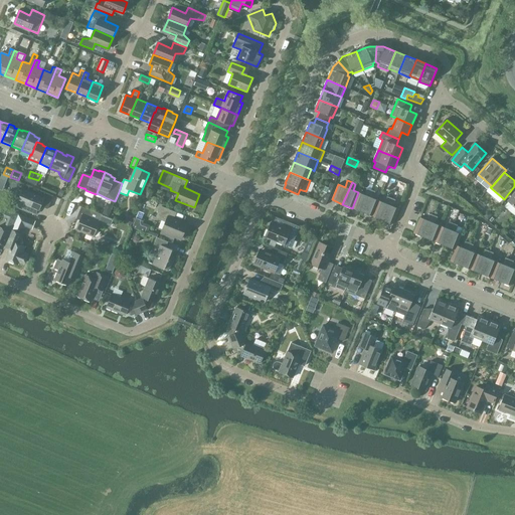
[(352,208),(362,212),(371,190),(367,189),(365,195),(358,192),(352,208)]
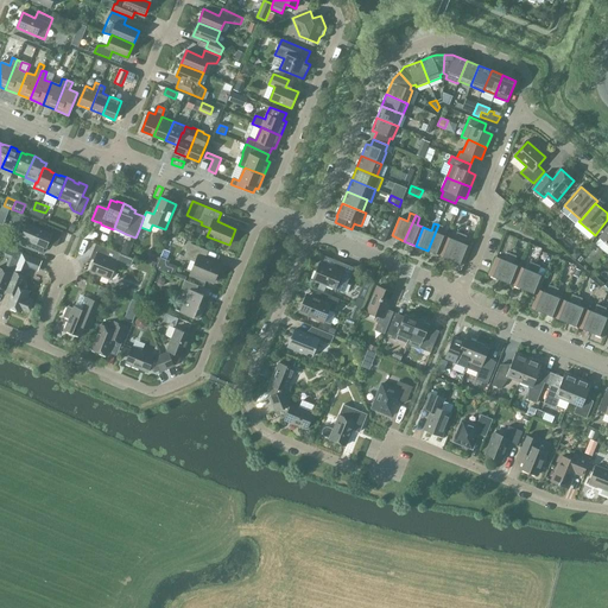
[(49,244),(57,247),(63,232),(49,225),(45,232),(27,225),(21,238),(24,239),(20,245),(42,253),(45,247),(46,248),(49,244)]
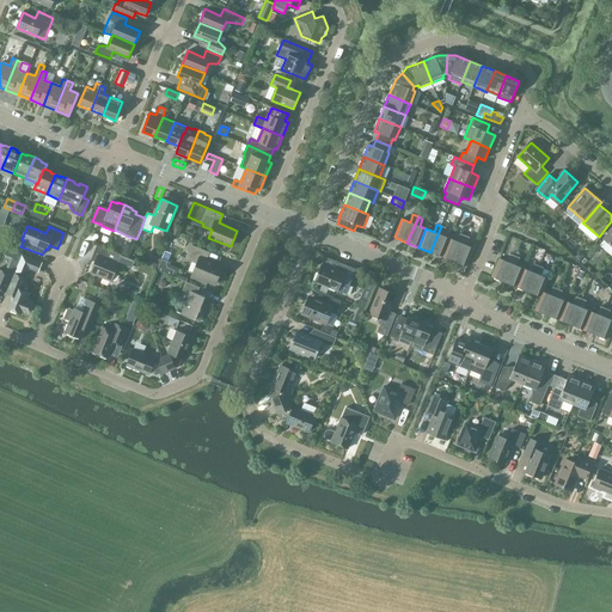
[(446,228),(441,226),(430,252),(442,257),(450,238),(444,236),(446,228)]
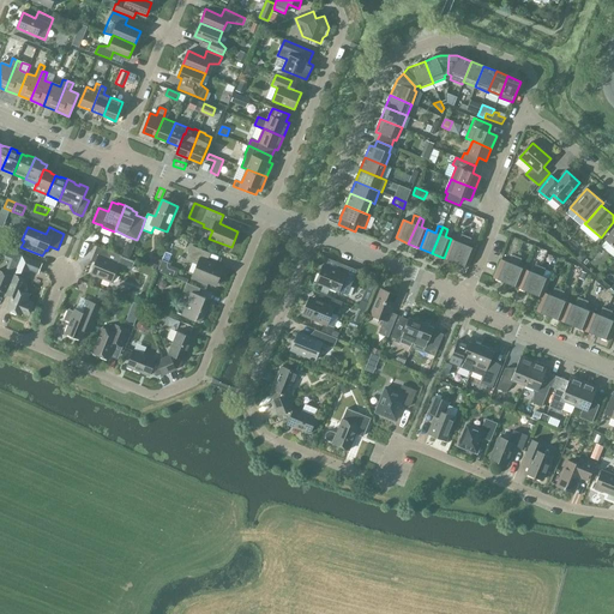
[(444,258),(456,263),(467,236),(462,235),(458,242),(451,239),(444,258)]
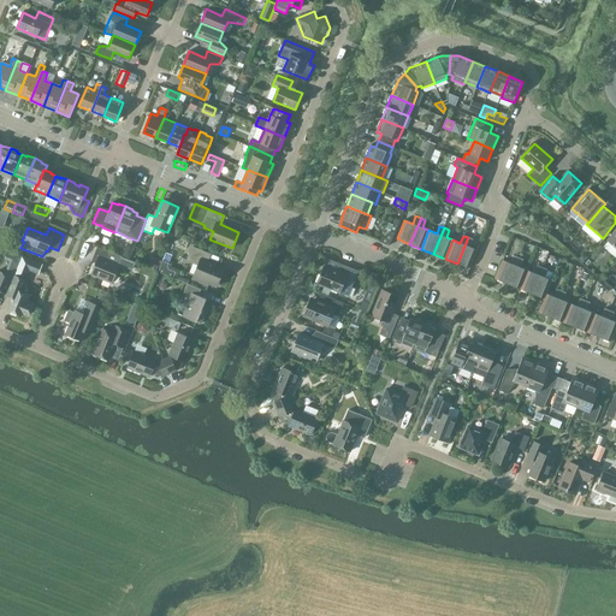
[(473,240),(468,237),(457,264),(469,268),(478,250),(471,247),(473,240)]
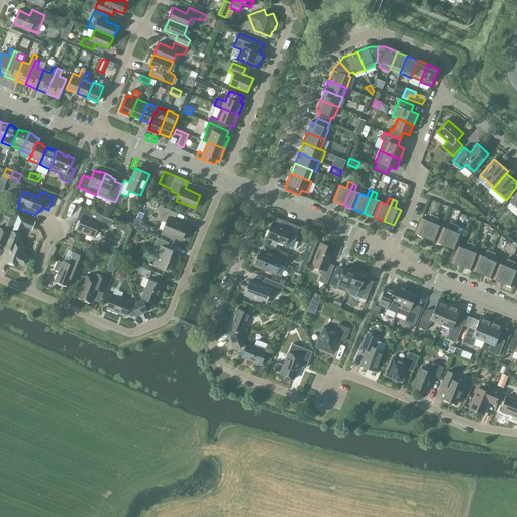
[(77,230),(94,237),(100,222),(105,224),(107,217),(82,207),(79,215),(83,216),(77,230)]
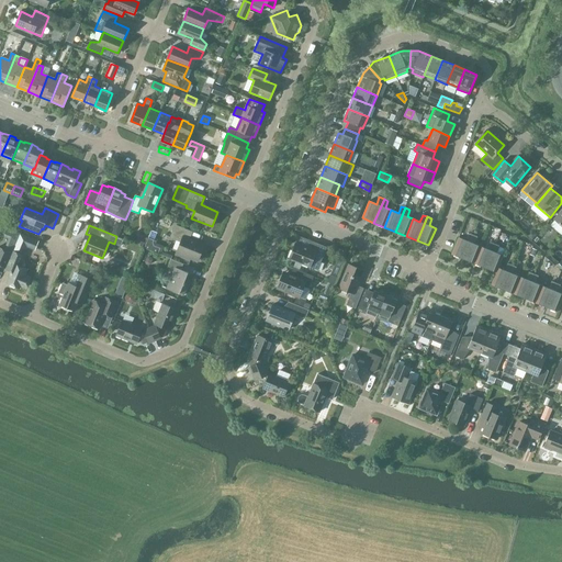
[(191,258),(198,261),(204,245),(189,239),(192,232),(176,225),(171,237),(181,242),(177,253),(182,255),(182,257),(190,260),(191,258)]
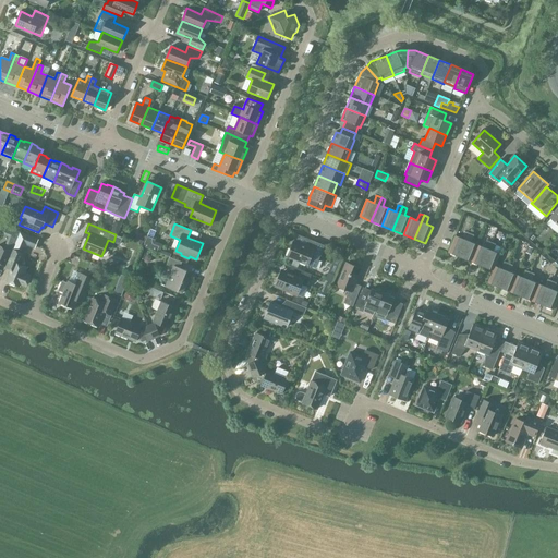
[(7,265),(5,268),(11,270),(7,281),(20,287),(20,284),(25,287),(29,276),(24,274),(27,268),(20,265),(24,254),(27,245),(35,249),(35,246),(38,240),(21,232),(7,265)]
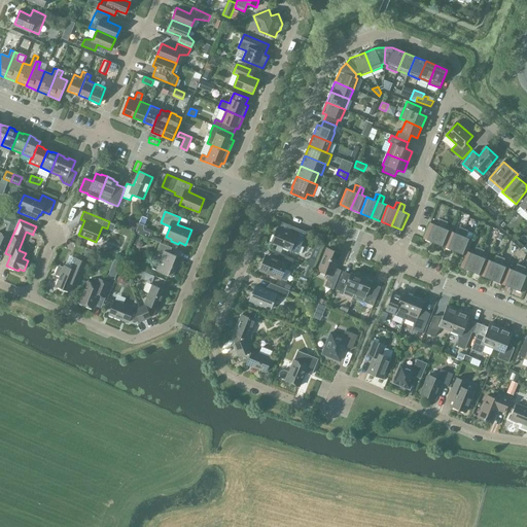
[(424,239),(434,243),(444,220),(440,219),(436,225),(430,223),(424,239)]
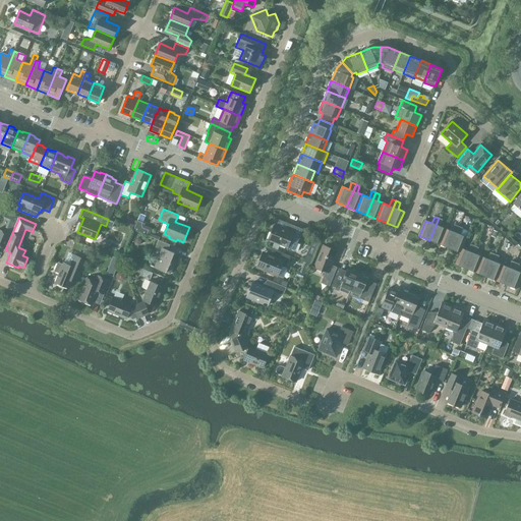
[(443,220),(439,218),(429,240),(440,244),(446,228),(441,226),(443,220)]
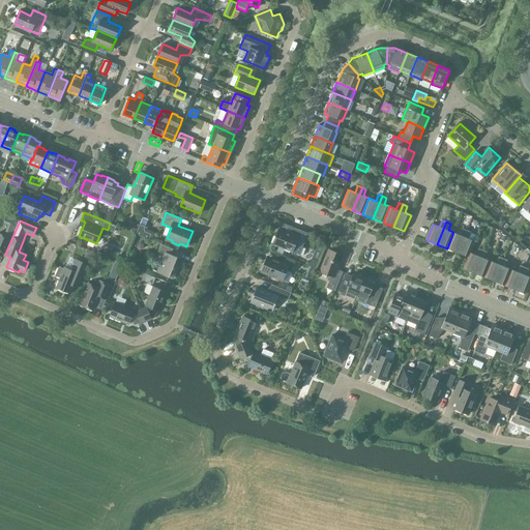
[(140,225),(136,234),(152,240),(155,233),(147,230),(148,228),(140,225)]
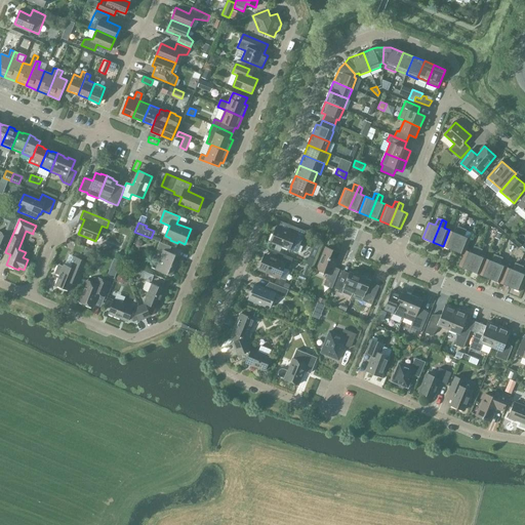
[(296,252),(300,243),(306,231),(292,226),(289,232),(276,227),(270,241),(290,249),(296,252)]
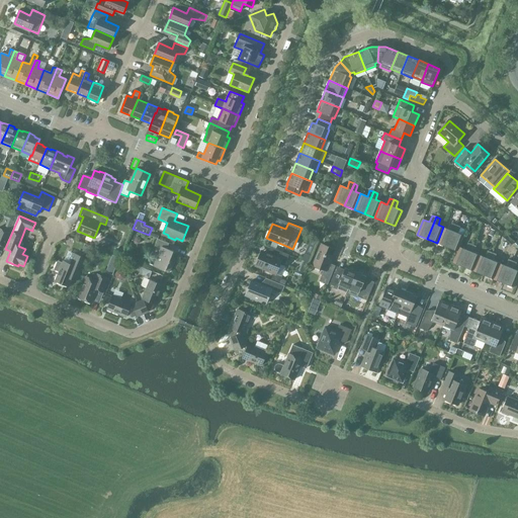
[(437,243),(447,247),(456,225),(452,224),(449,230),(443,227),(437,243)]
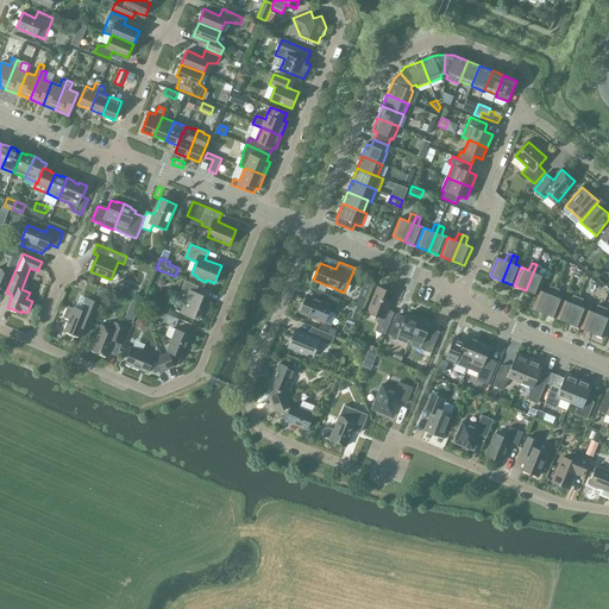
[(541,267),(537,264),(526,290),(538,295),(538,296),(540,290),(546,277),(539,274),(541,267)]
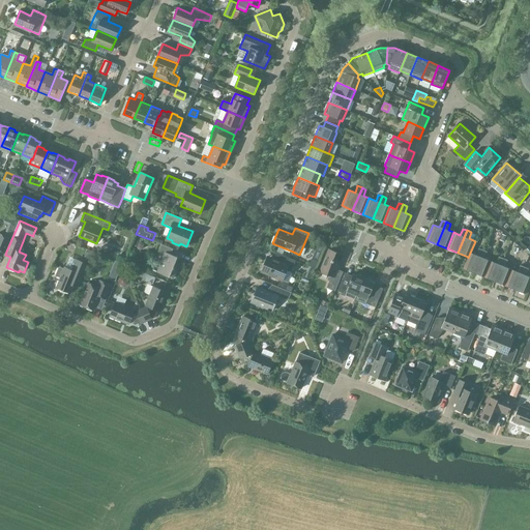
[(0,249),(5,253),(11,239),(0,234),(0,249)]
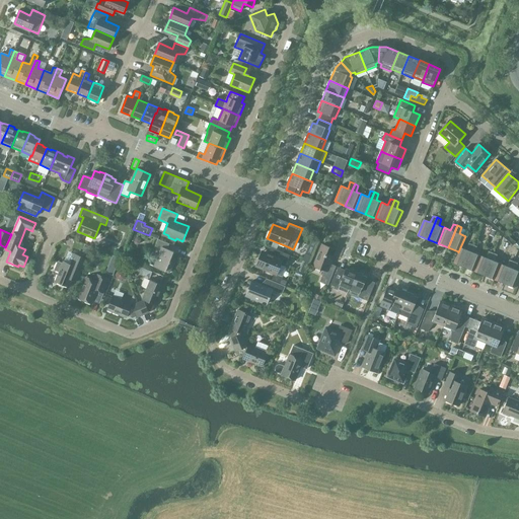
[(173,263),(170,262),(173,251),(167,249),(169,243),(158,239),(155,246),(161,248),(154,267),(169,273),(173,263)]
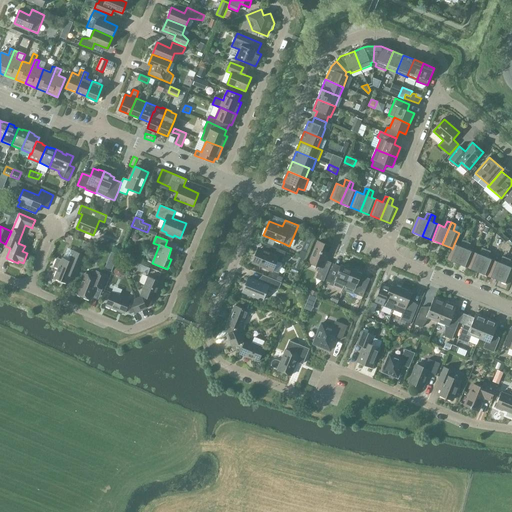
[(447,259),(458,263),(467,242),(462,240),(460,246),(454,244),(452,249),(452,248),(447,259)]
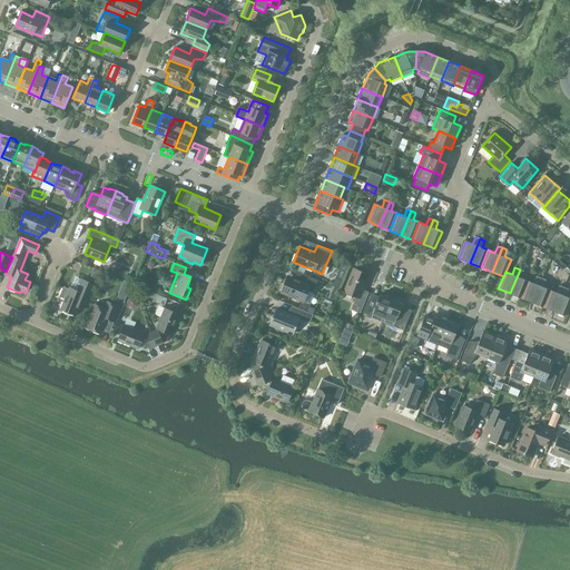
[(356,297),(354,303),(363,307),(369,293),(363,290),(369,274),(354,268),(344,292),(356,297)]
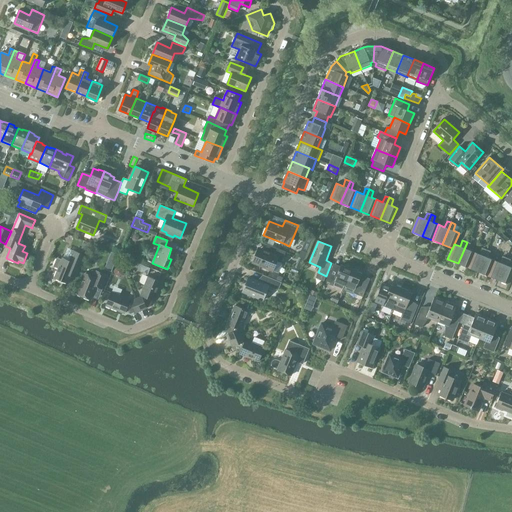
[(467,242),(458,263),(468,268),(474,252),(469,250),(471,244),(467,242)]
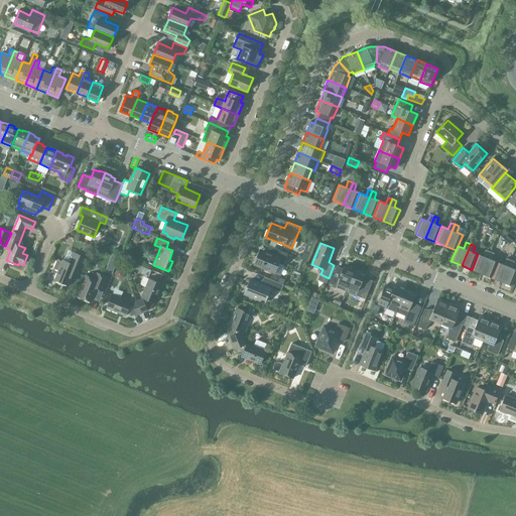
[(283,265),(287,256),(288,254),(269,246),(267,253),(260,250),(254,264),(273,272),(275,273),(279,263),(283,265)]
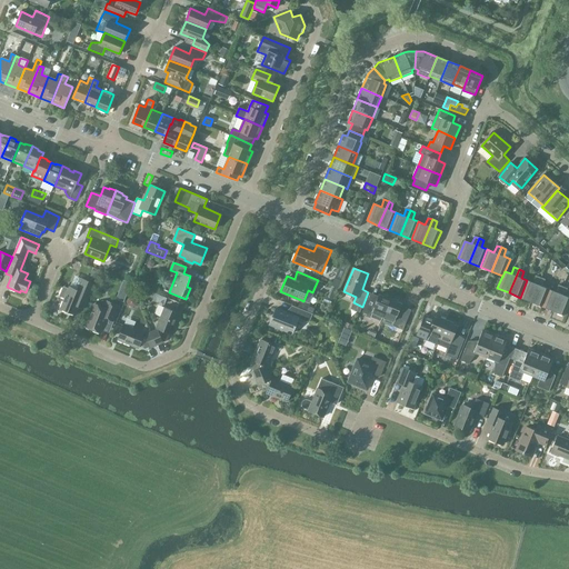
[(66,287),(63,288),(60,295),(61,297),(66,299),(61,309),(76,315),(79,307),(85,309),(87,302),(95,283),(82,279),(75,276),(70,287),(69,289),(66,287)]
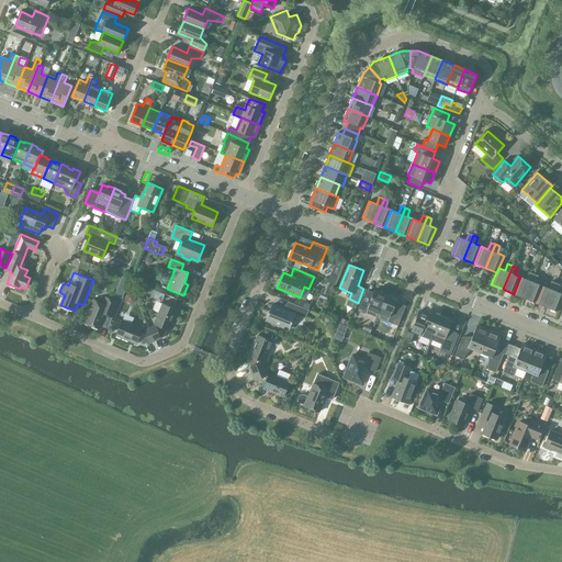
[(514,294),(525,299),(534,274),(530,272),(527,280),(520,277),(514,294)]
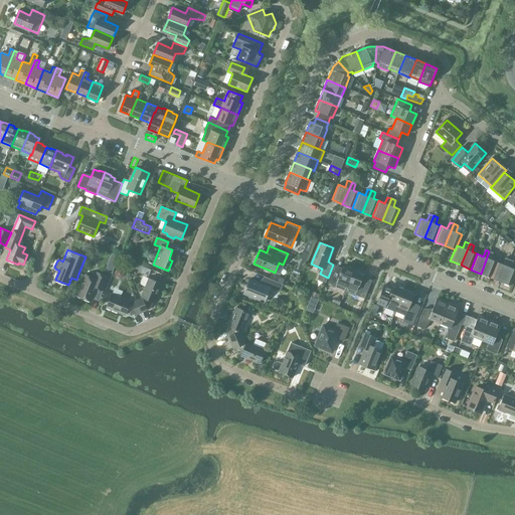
[(304,250),(301,259),(302,259),(306,261),(309,252),(304,250)]
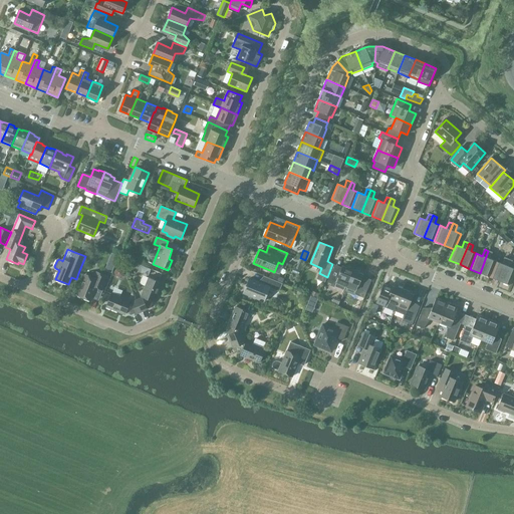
[(493,253),(488,251),(480,273),(490,277),(496,261),(490,259),(493,253)]
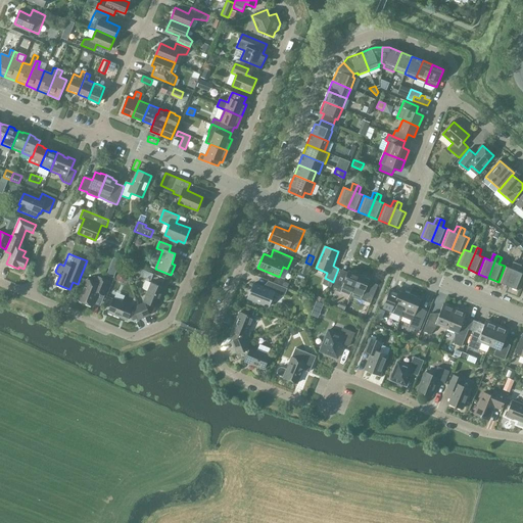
[(498,282),(509,286),(517,264),(514,263),(511,269),(505,266),(498,282)]
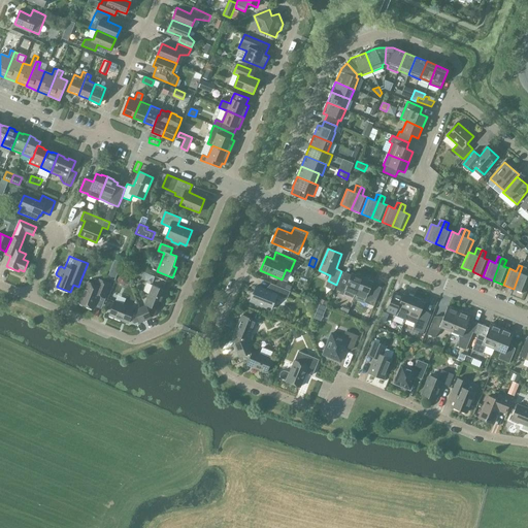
[(527,268),(522,266),(514,289),(524,293),(527,284),(527,275),(524,274),(527,268)]
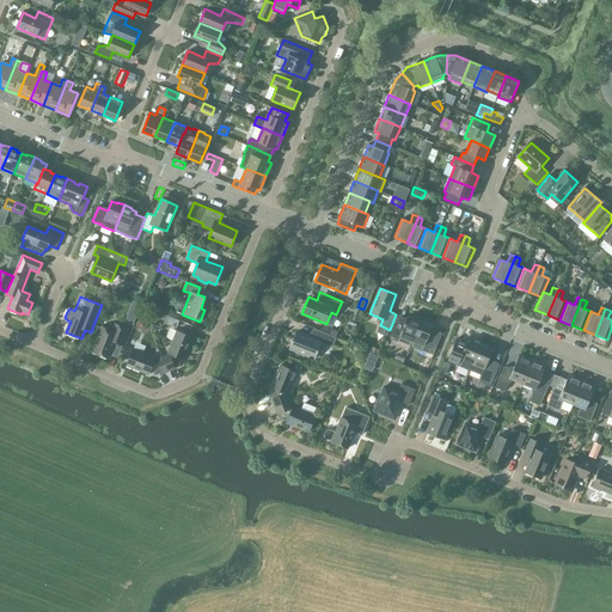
[(167,317),(164,323),(171,326),(175,319),(167,317)]
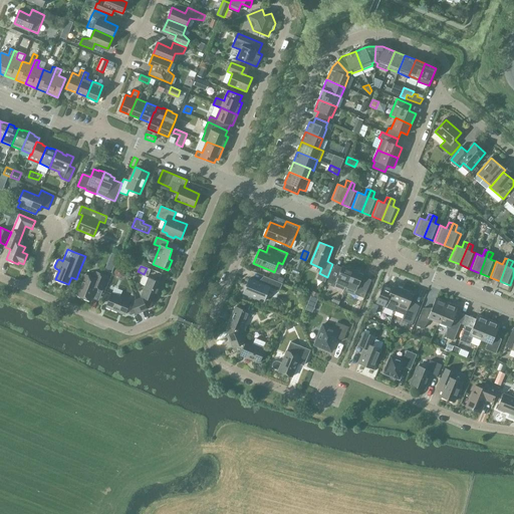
[(346,286),(353,269),(347,266),(346,267),(342,266),(341,269),(333,266),(327,282),(331,284),(330,286),(344,291),(346,286)]
